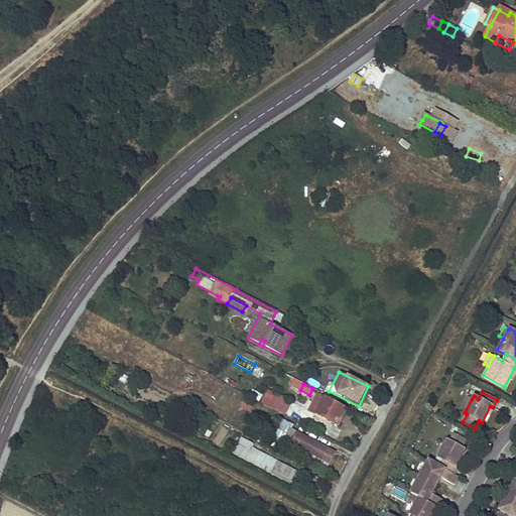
[(263,397),(261,402),(284,414),(290,401),(276,393),(272,401),(263,397)]
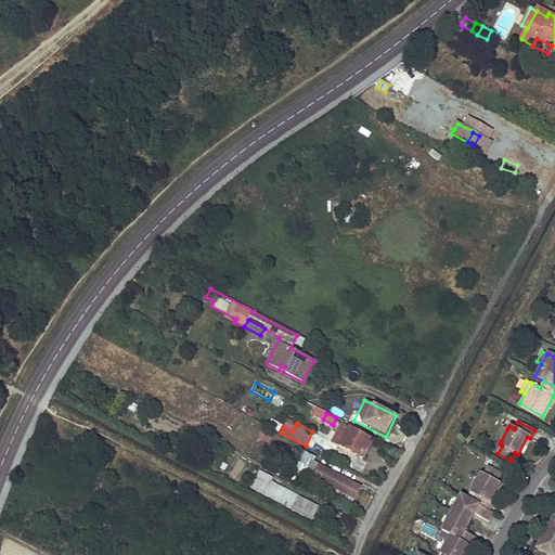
[(333,442),(339,446),(348,428),(341,424),(333,442)]
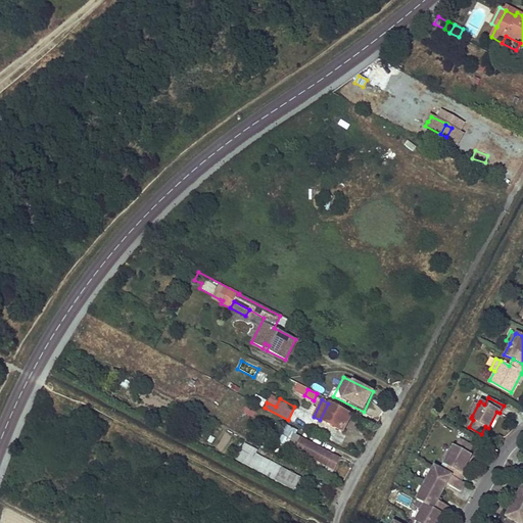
[(478,405),(474,401),(468,413),(472,416),(478,405)]
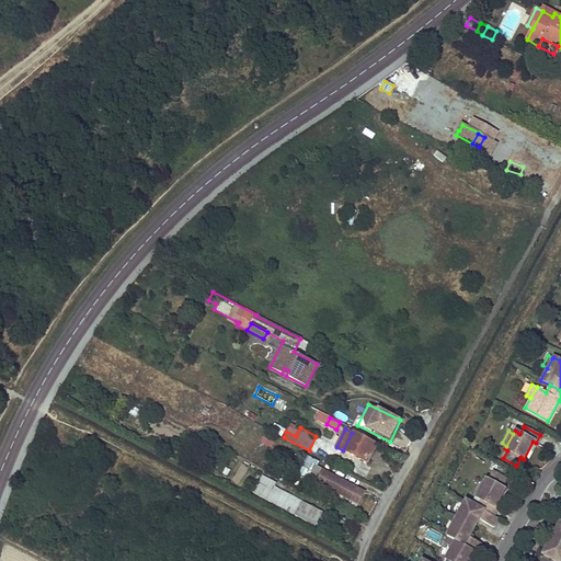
[(266,433),(262,444),(273,448),(277,437),(266,433)]
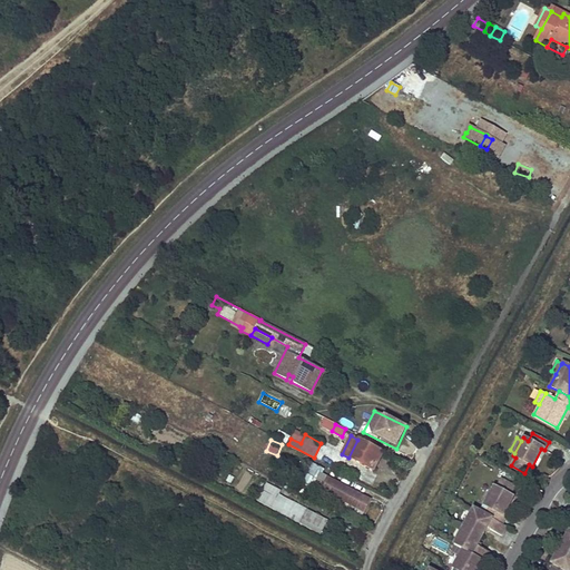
[(349,458),(373,470),(382,452),(357,440),(349,458)]
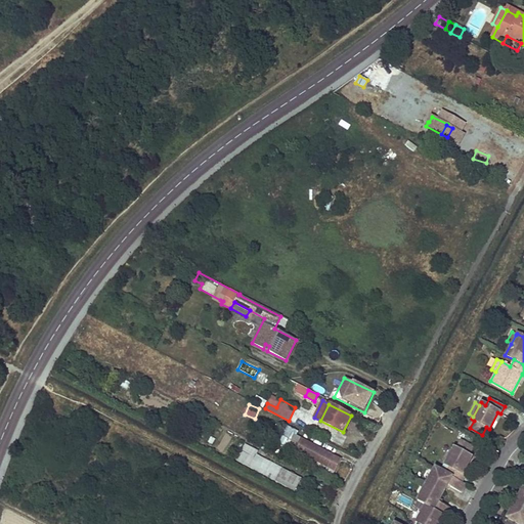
[(176,410),(183,413),(186,408),(179,405),(176,410)]
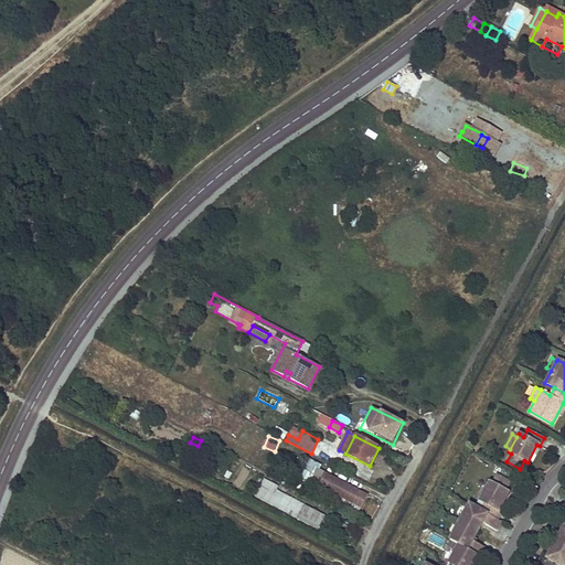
[(305,472),(302,478),(308,480),(361,508),(362,505),(355,501),(359,494),(360,492),(327,475),(327,476),(316,470),(319,464),(308,458),(301,471),(305,472)]
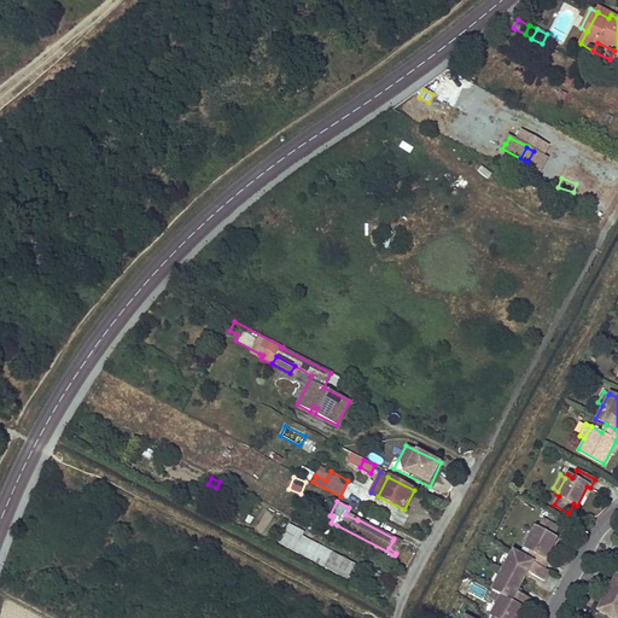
[(244,506),(235,502),(231,512),(239,516),(244,506)]
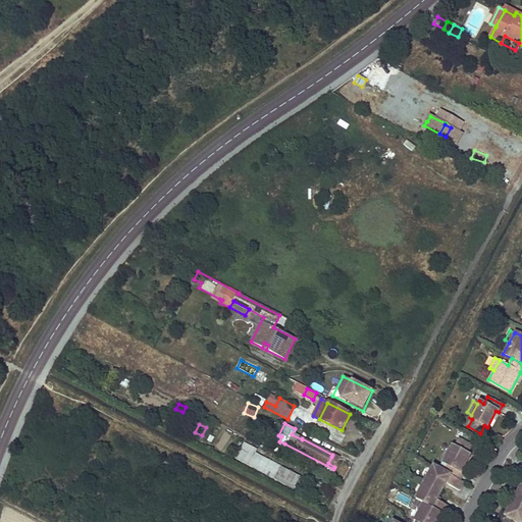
[(459,480),(463,473),(460,471),(469,456),(466,454),(470,446),(459,439),(455,448),(452,446),(444,462),(449,465),(445,472),(459,480)]
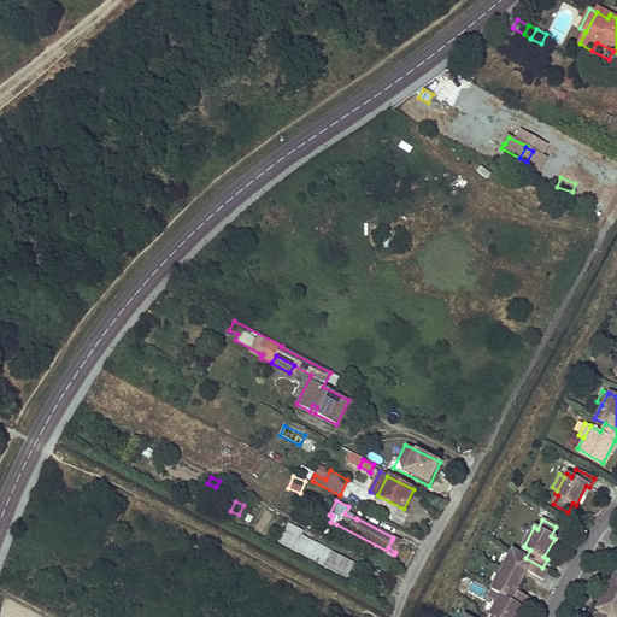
[(336,524),(330,522),(324,534),(330,536),(336,524)]
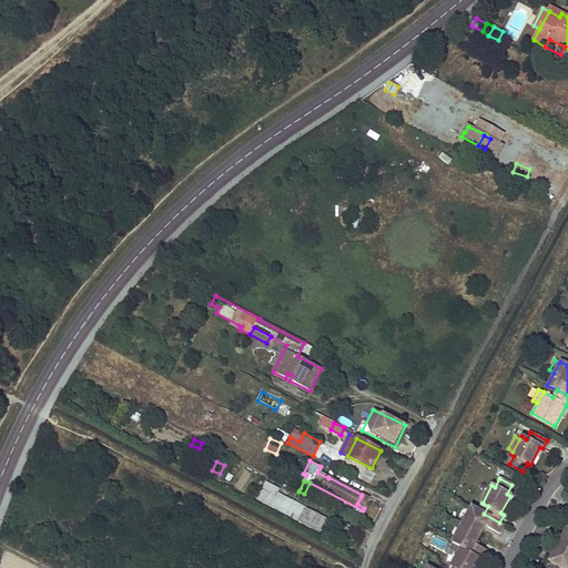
[(273,501),(276,494),(280,489),(266,483),(261,496),(269,499),(273,501)]
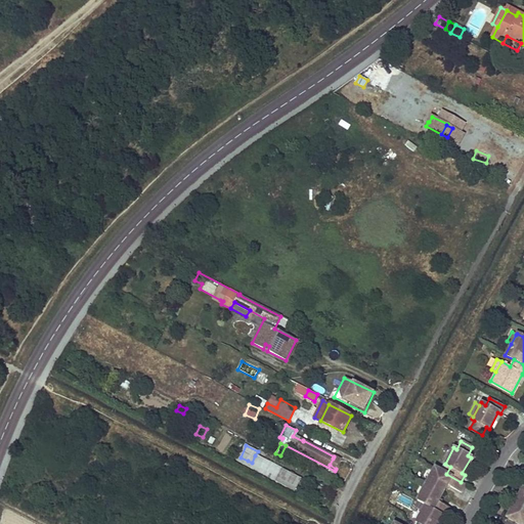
[(252,463),(249,468),(257,472),(263,460),(255,455),(252,463)]
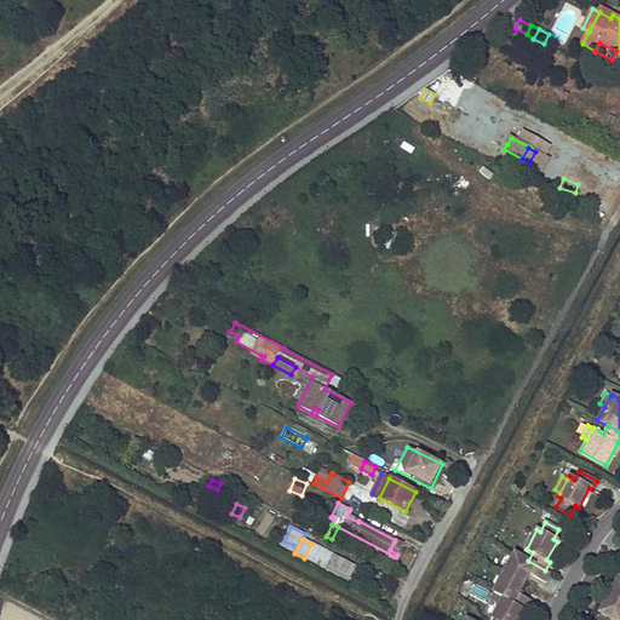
[(293,545),(285,541),(281,546),(291,551),(293,545)]
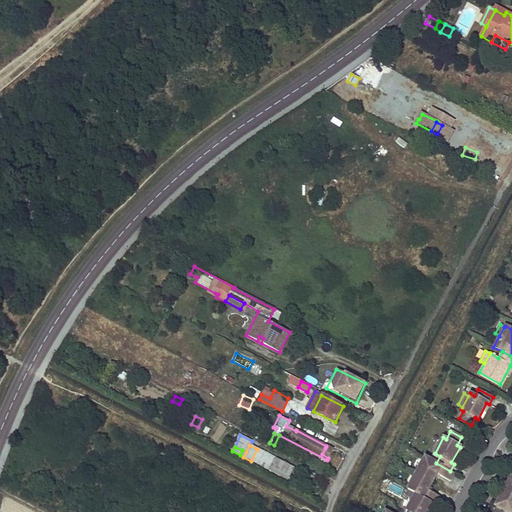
[(325,448),(322,454),(328,458),(332,451),(325,448)]
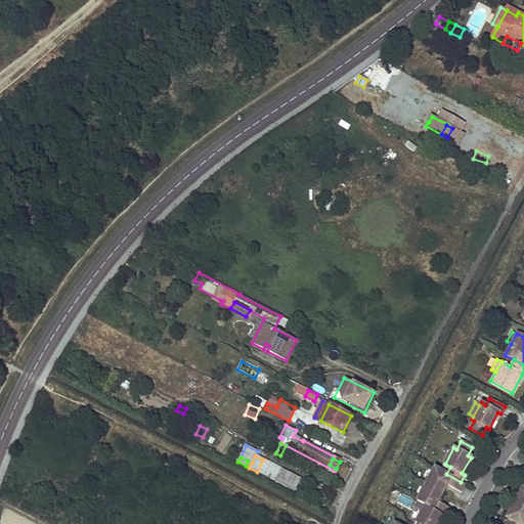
[(301,479),(263,460),(257,472),(295,490),(301,479)]
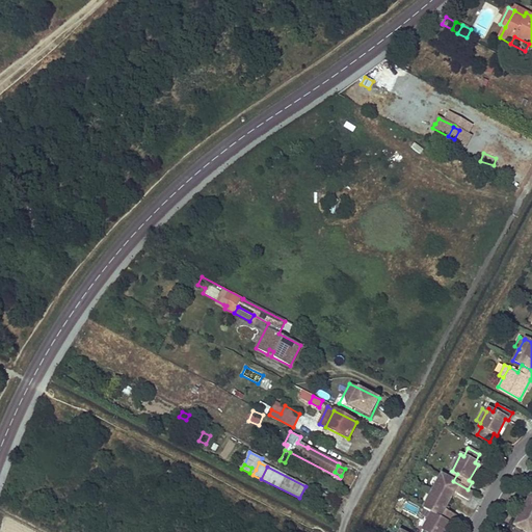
[(449,501),(453,493),(468,500),(473,491),(468,489),(453,481),(442,475),(432,491),(449,501)]
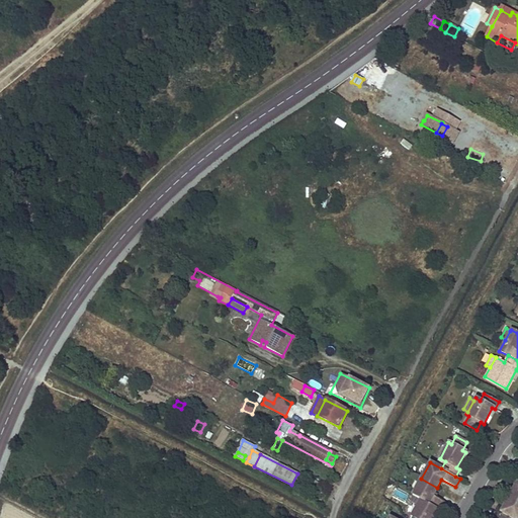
[(437,509),(442,511),(446,503),(432,496),(437,488),(421,479),(412,495),(420,500),(437,509)]
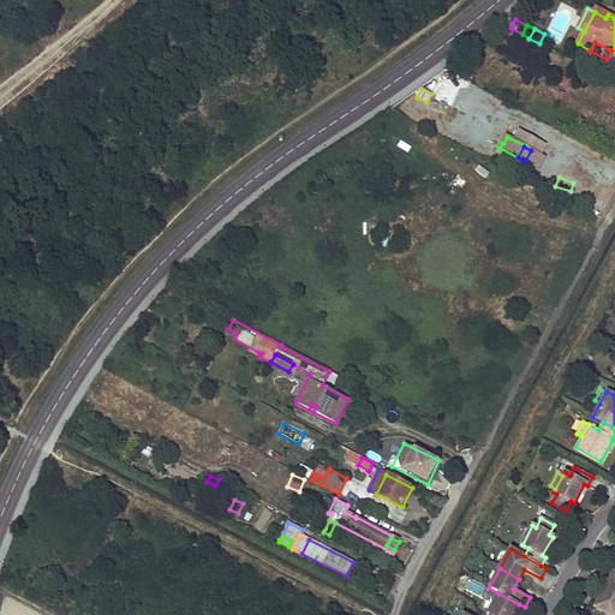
[(614,596),(614,575),(613,581),(609,580),(604,590),(614,596)]
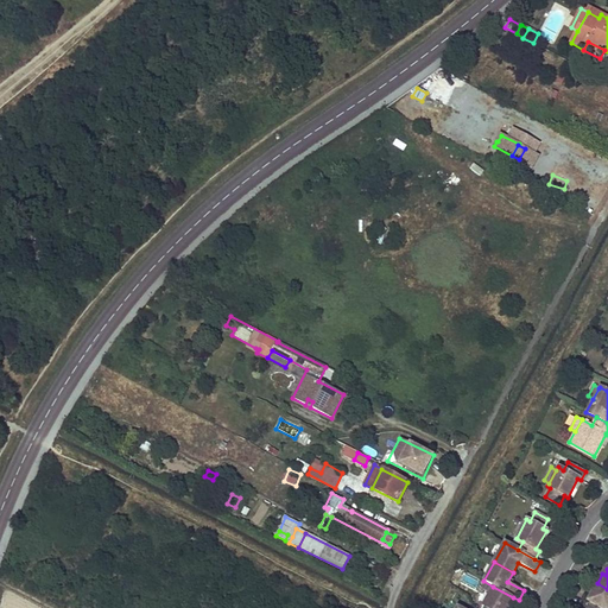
[(590,602),(601,607),(607,607),(607,589),(597,583),(591,594),(594,596),(590,602)]
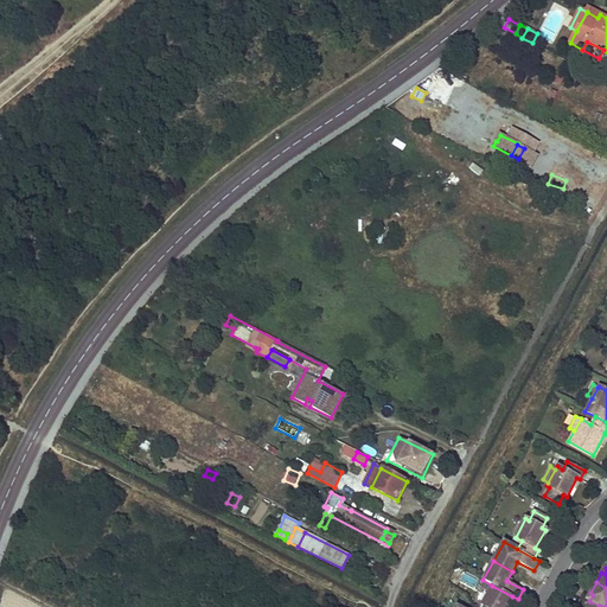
[(492,586),(480,606),(505,606),(512,596),(492,586)]
